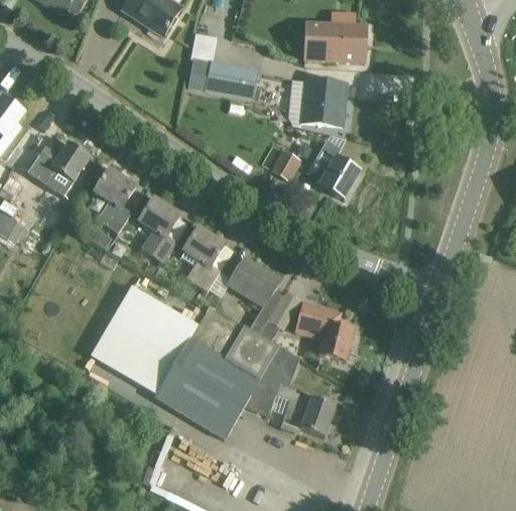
[(42,0),(62,13),(70,4),(79,10),(85,0),(42,0)]
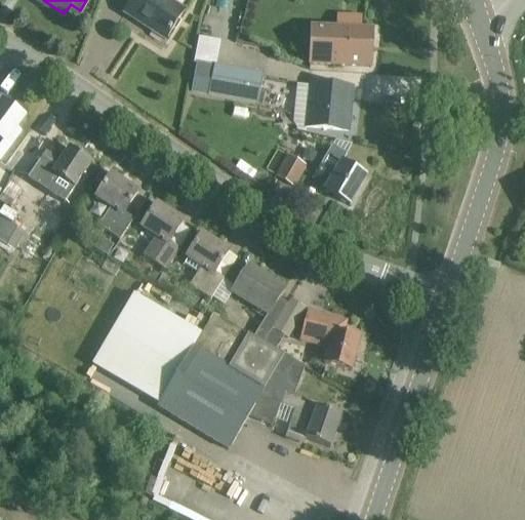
[(129,0),(124,9),(126,10),(127,9),(126,8),(128,4),(153,21),(150,26),(165,36),(183,9),(169,0),(129,0)]
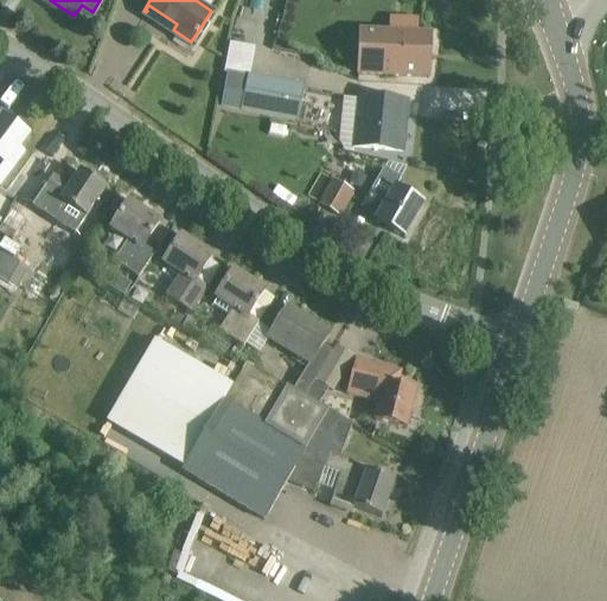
[(358,69),(429,72),(430,30),(360,26),(358,69)]
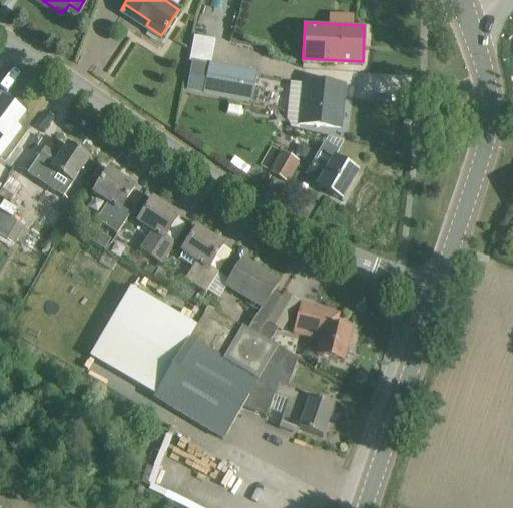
[(193,64),(189,85),(252,97),(258,68),(235,64),(209,59),(207,67),(193,64)]
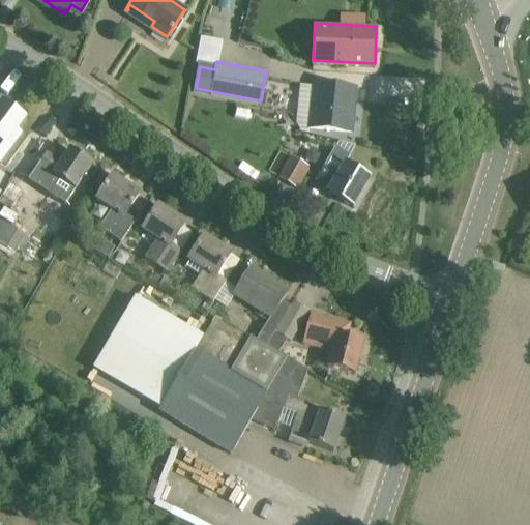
[(352,128),(356,85),(313,82),(308,124),(352,128)]
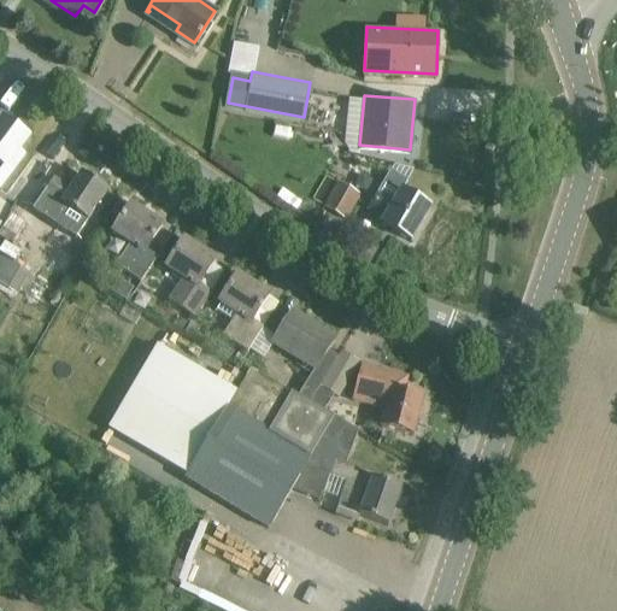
[(0,181),(0,182),(3,178),(23,151),(17,147),(29,131),(4,113),(0,118),(0,181)]
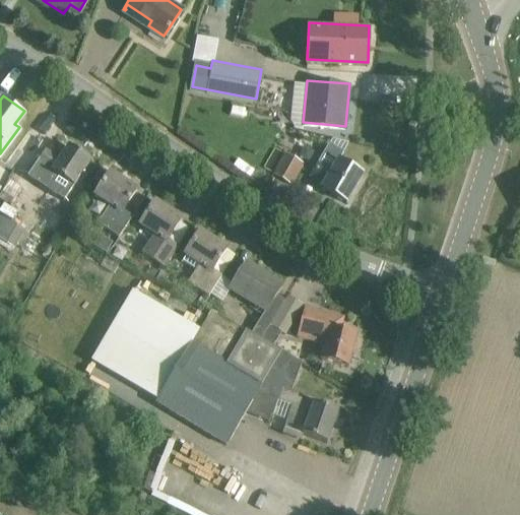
[(90,156),(69,142),(60,155),(46,146),(39,157),(34,154),(26,165),(46,177),(51,169),(73,183),(90,156)]
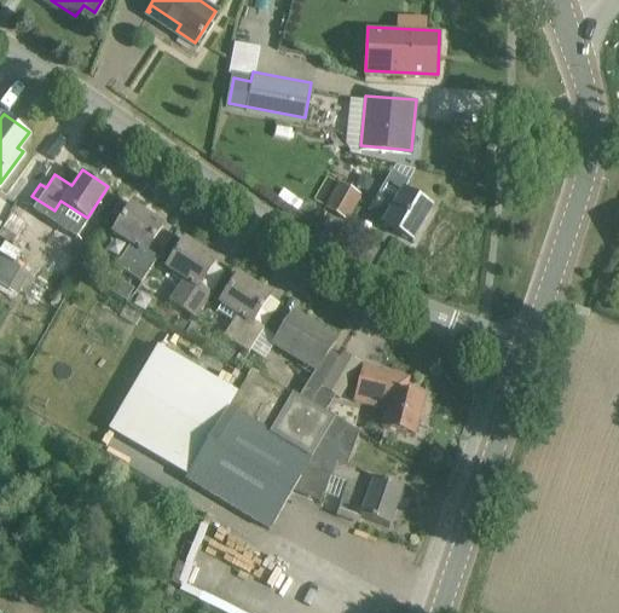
[(333,172),(329,178),(317,198),(347,215),(363,190),(333,172)]
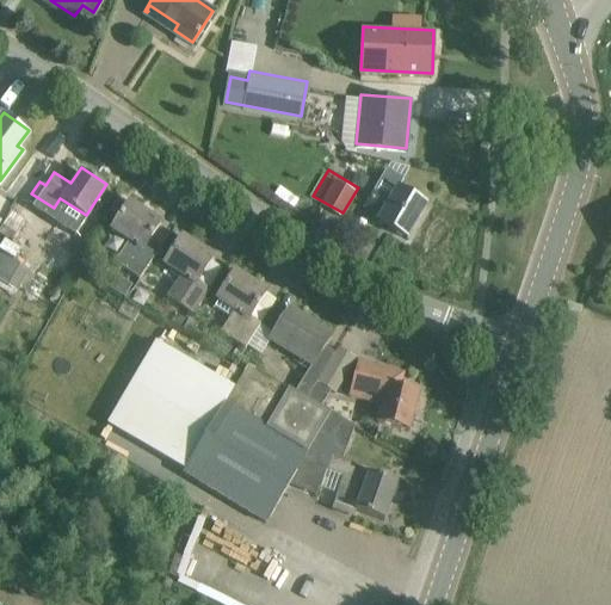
[(390,196),(375,186),(365,203),(382,213),(378,217),(407,235),(426,202),(397,185),(390,196)]
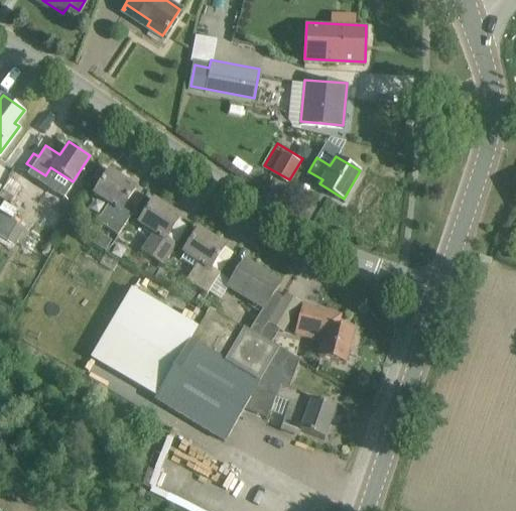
[(136,185),(109,167),(94,190),(109,200),(97,219),(117,233),(131,212),(122,206),(136,185)]
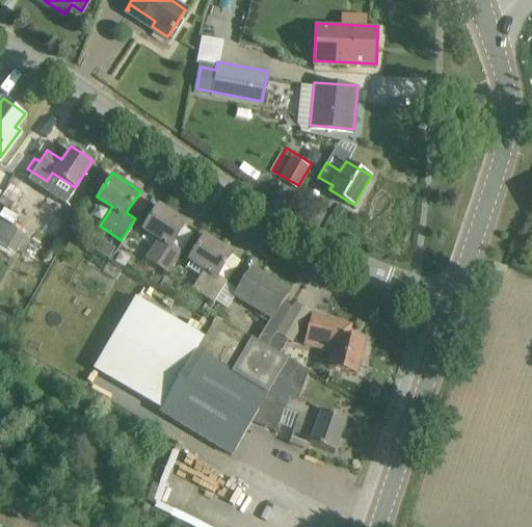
[(11,178),(0,196),(0,200),(28,216),(45,190),(28,179),(23,185),(11,178)]
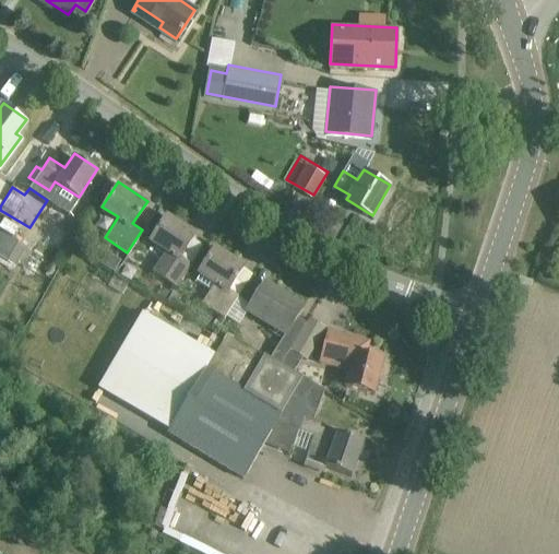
[(195,233),(166,213),(151,238),(166,248),(152,268),(175,283),(190,261),(180,256),(195,233)]
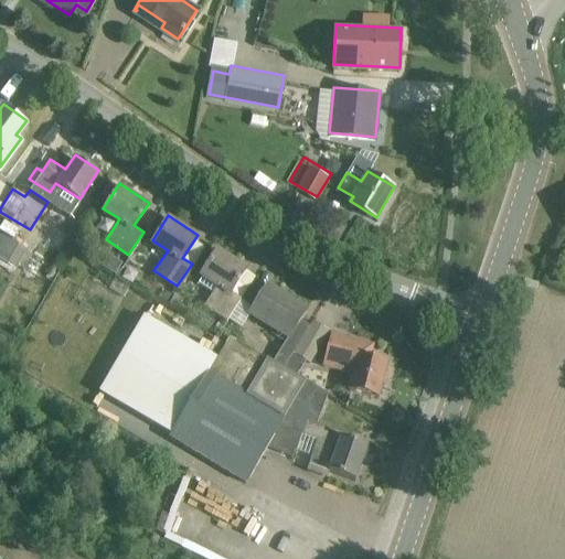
[(17,265),(28,246),(1,230),(0,233),(0,261),(12,268),(14,264),(17,265)]
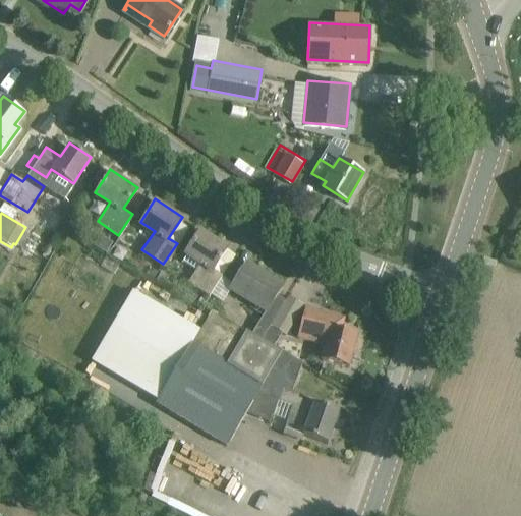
[(227,246),(200,228),(185,250),(200,261),(187,280),(209,294),(222,274),(213,268),(227,246)]
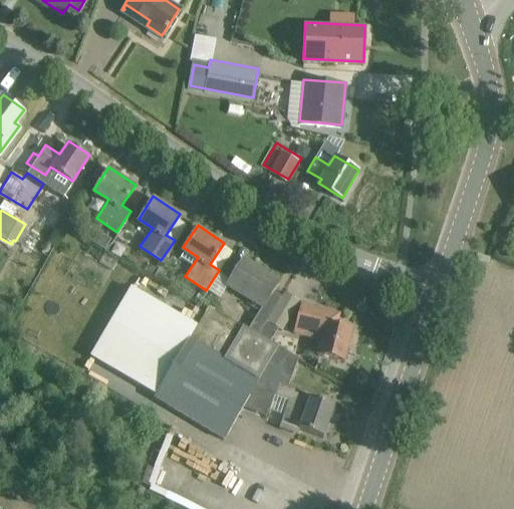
[(280,278),(244,256),(228,282),(262,305),(249,327),(258,332),(282,291),(274,286),(280,278)]
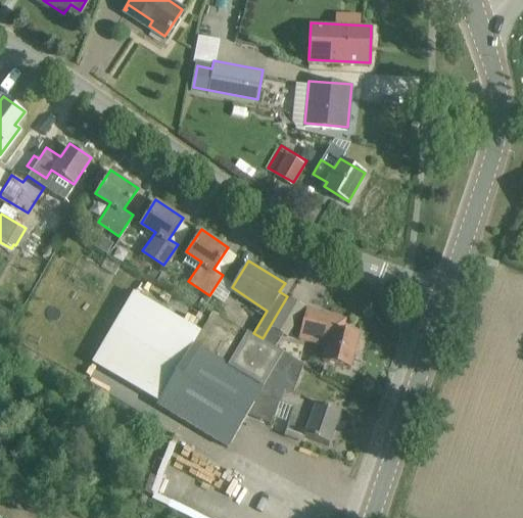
[(163,269),(156,280),(164,284),(172,273),(163,269)]
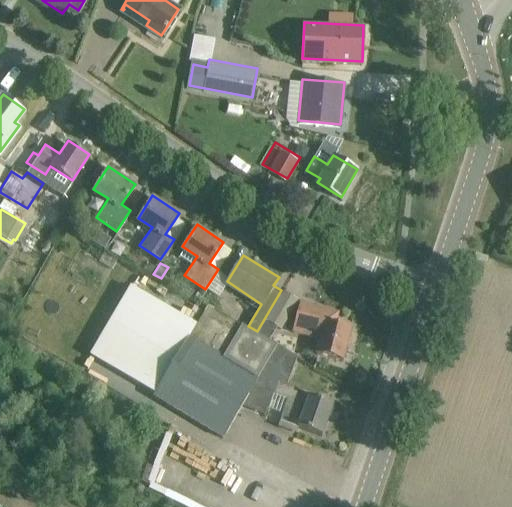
[(257,331),(267,337),(274,322),(280,326),(298,297),(283,287),(281,290),(257,331)]
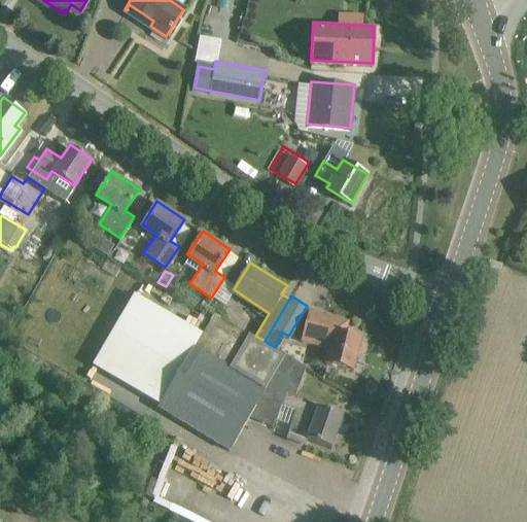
[(353,368),(359,345),(361,336),(345,332),(348,318),(310,308),(303,331),(301,339),(328,345),(325,360),(353,368)]
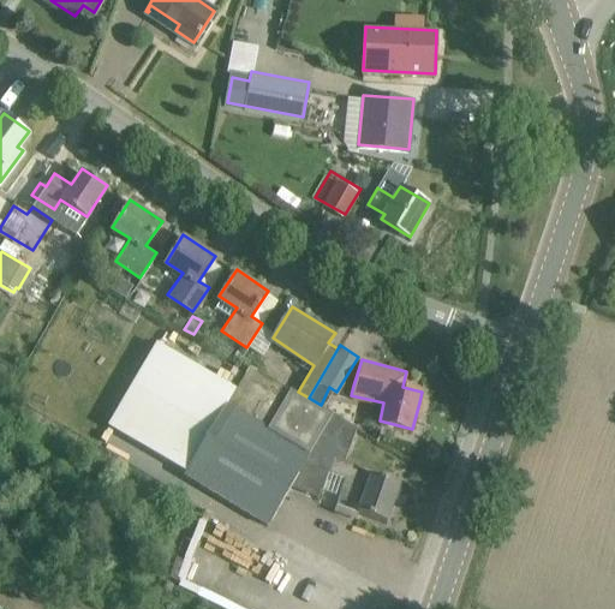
[(333,454),(345,459),(356,425),(333,411),(321,405),(309,398),(298,392),(250,364),(227,401),(184,473),(268,523),(294,477),(321,487),(327,470),(333,454)]
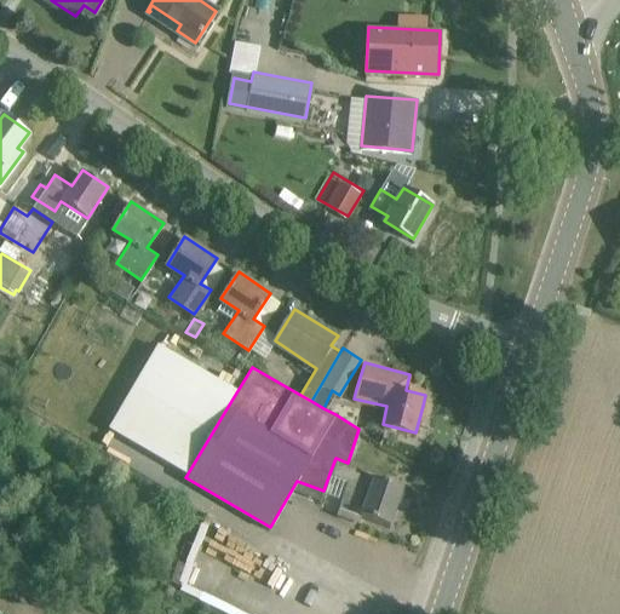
[(374,471),(348,463),(336,458),(329,474),(348,480),(337,512),(338,512),(354,517),(356,512),(390,524),(403,487),(373,476),(374,471)]
